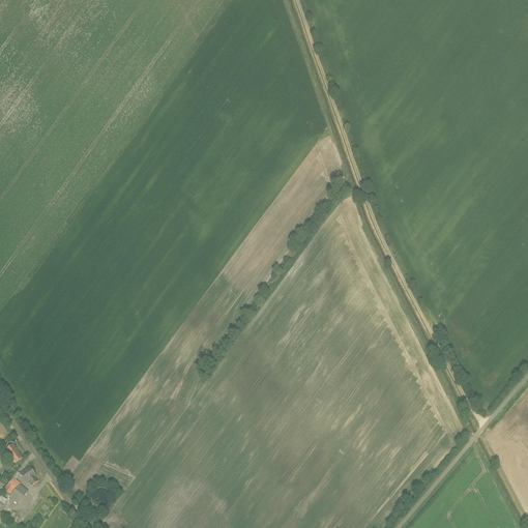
[(20,457),(10,444),(5,448),(15,461),(20,457)]
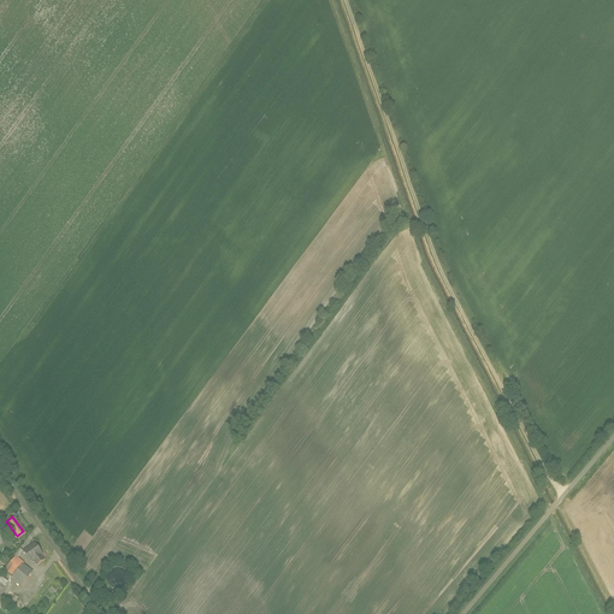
[(33,539),(21,548),(29,559),(31,558),(34,562),(42,556),(39,551),(41,550),(33,539)]
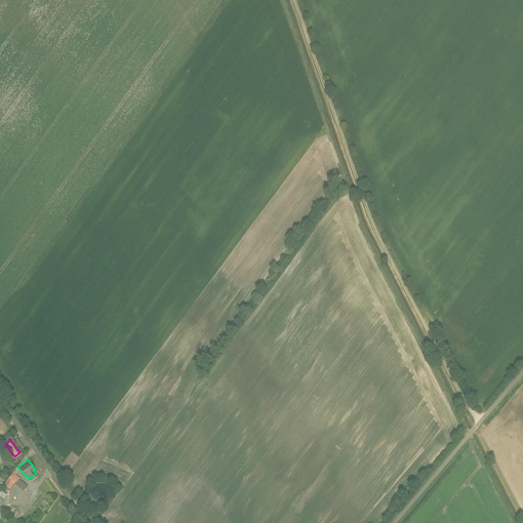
[(11,488),(21,478),(13,472),(4,482),(11,488)]
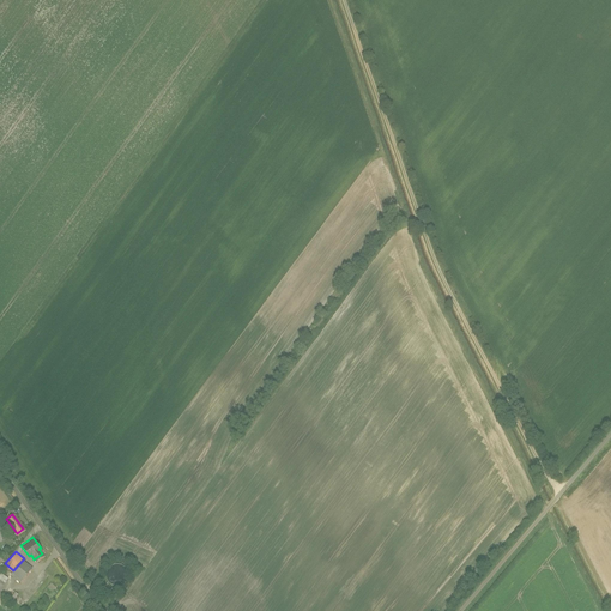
[(12,573),(20,581),(34,566),(24,558),(13,570),(12,573)]
